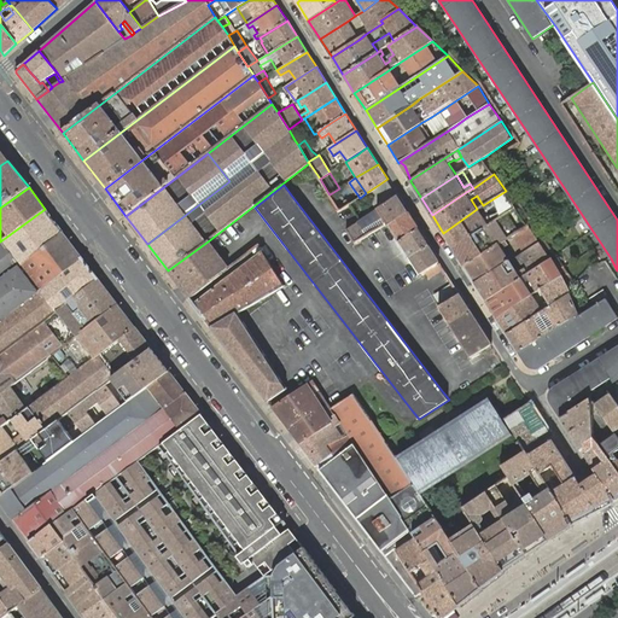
[(477,209),(443,233),(453,249),(488,226),(507,214),(517,207),(506,191),(496,197),(493,200),(501,213),(483,220),(477,209)]
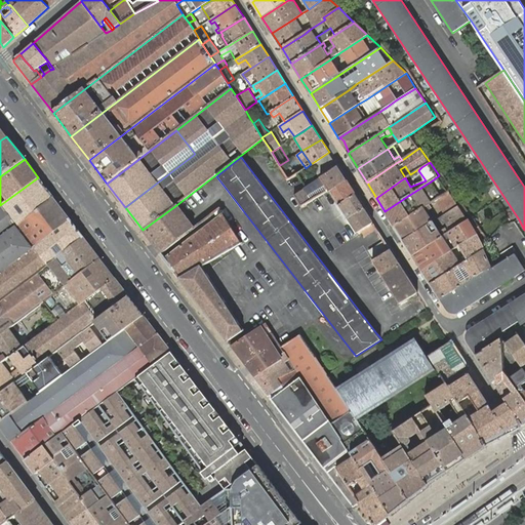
[(328,190),(330,192),(348,180),(337,166),(305,188),(310,196),(326,186),(328,190)]
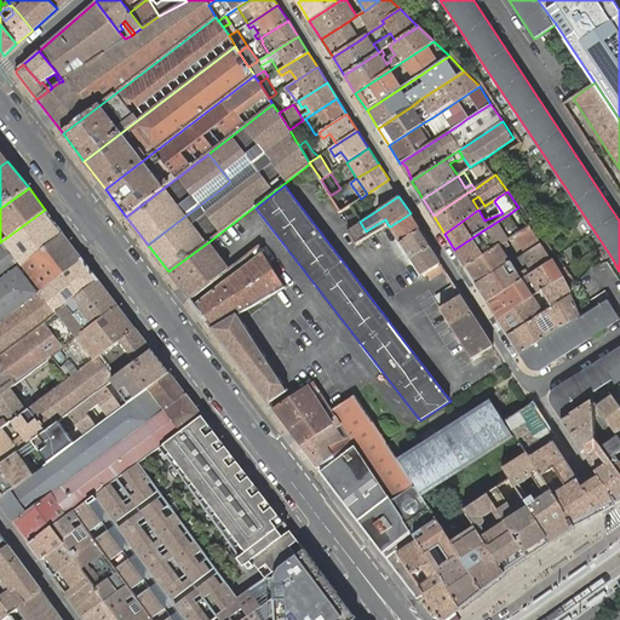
[(0,242),(0,281),(63,234),(45,210),(0,242)]
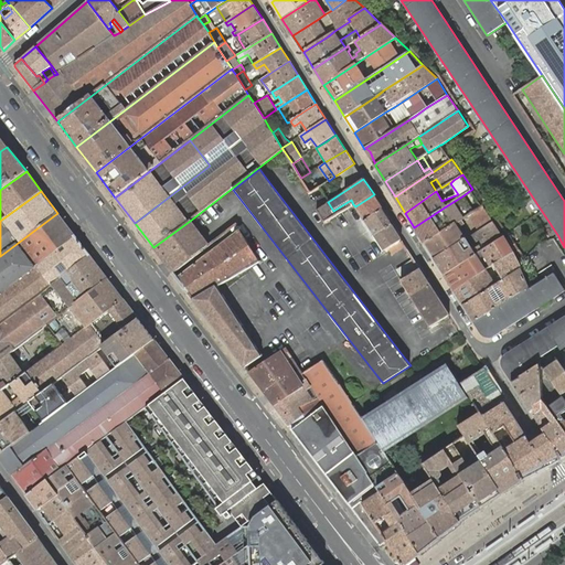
[(355,206),(364,221),(383,210),(374,194),(355,206)]
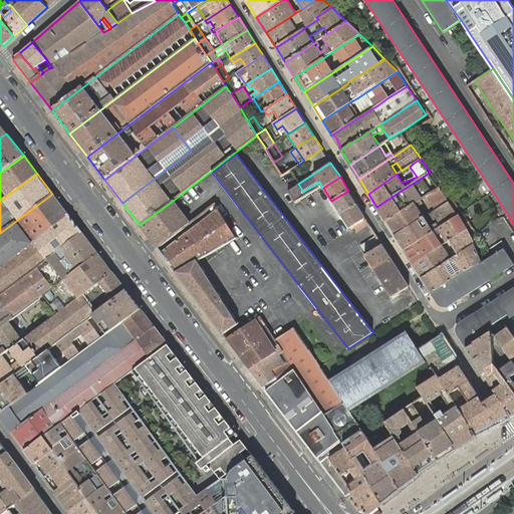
[(426,196),(432,192),(422,178),(406,188),(376,207),(386,222),(416,203),(426,196)]
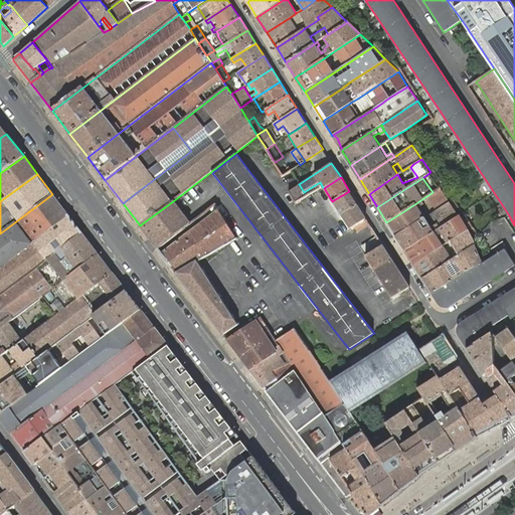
[(304,192),(307,196),(322,186),(320,182),(304,192)]
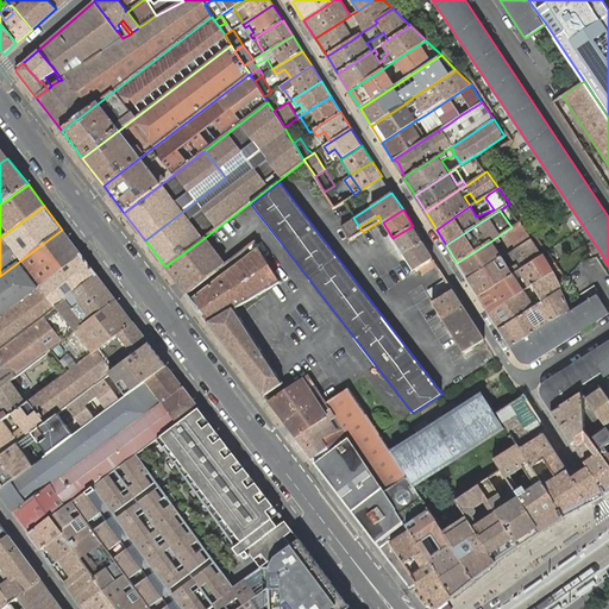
[(351,239),(363,232),(353,218),(341,226),(351,239)]
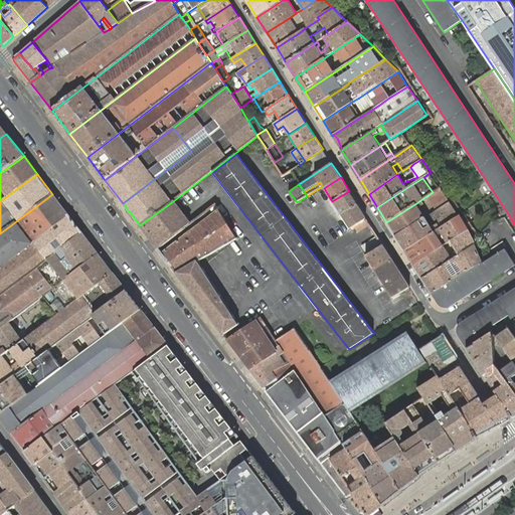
[(450,202),(441,187),(433,192),(426,196),(436,211),(450,202)]
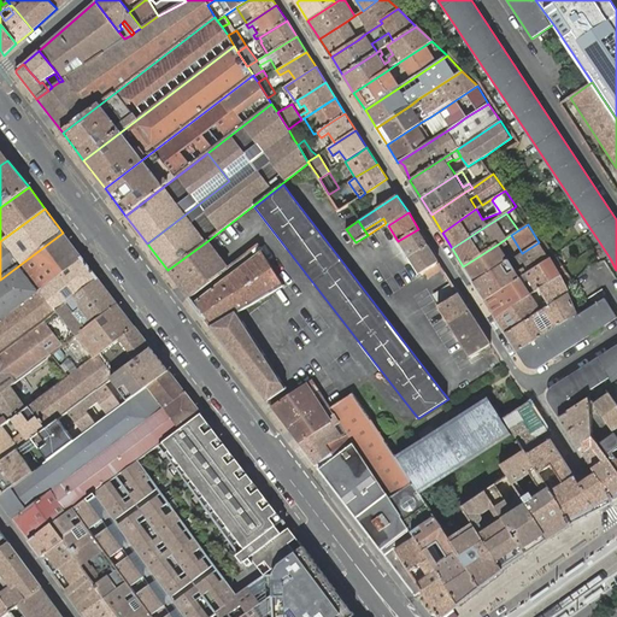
[(398,241),(409,258),(428,245),(418,229),(398,241)]
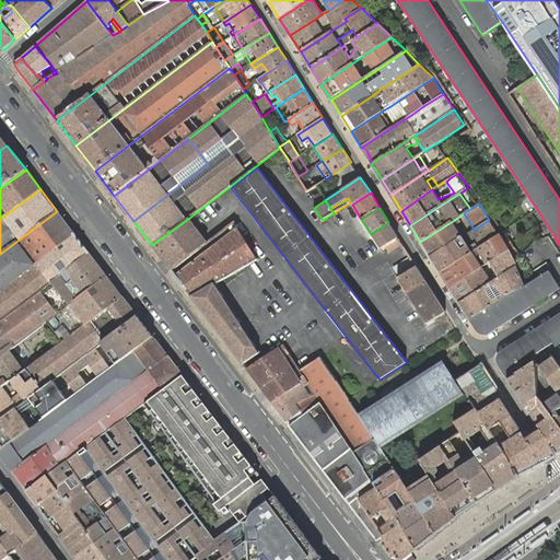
[(0,289),(74,233),(57,211),(0,254),(0,289)]
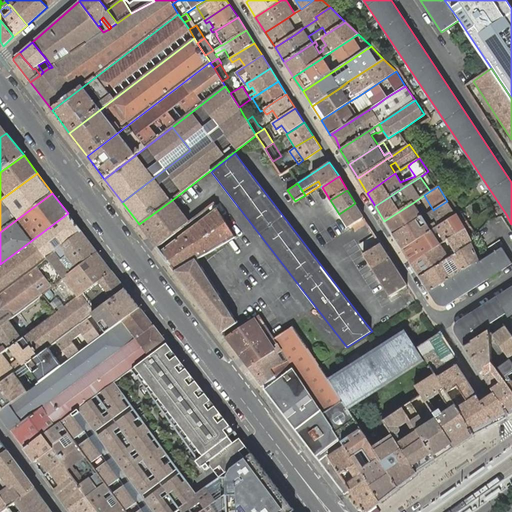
[(139,224),(157,247),(189,223),(182,213),(172,200),(139,224)]
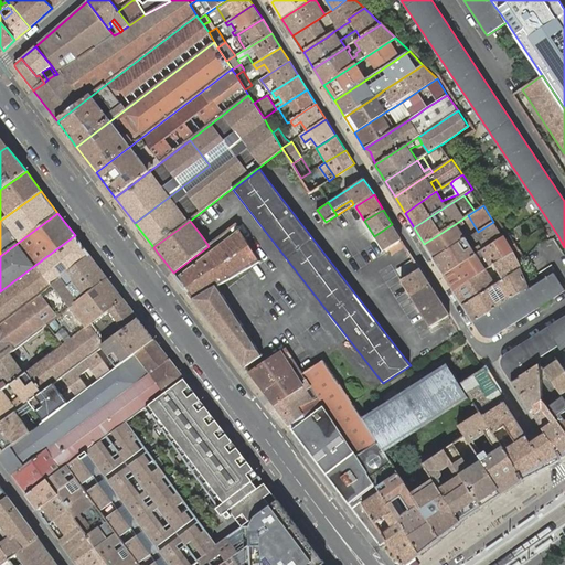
[(482,251),(503,236),(493,222),(473,235),(480,246),(473,251),(477,254),(481,252),(482,251)]
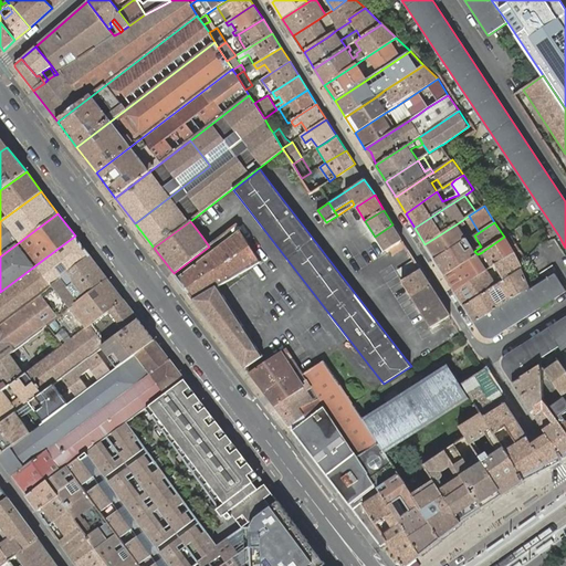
[(425,244),(435,260),(468,239),(458,223),(425,244)]
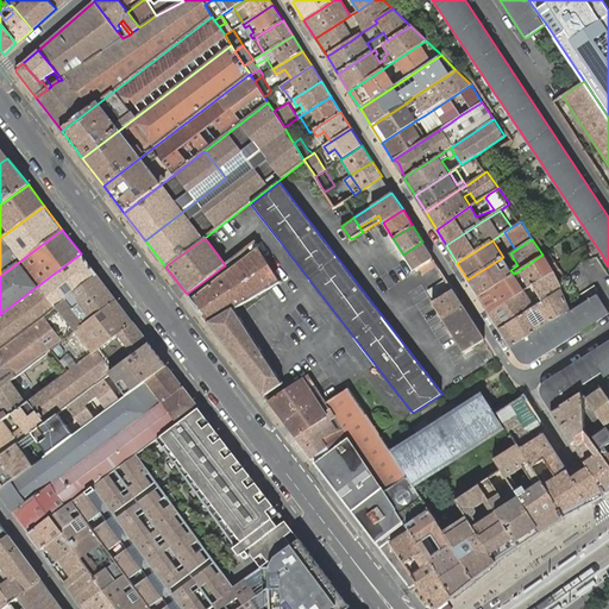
[(414,270),(433,258),(422,242),(403,255),(414,270)]
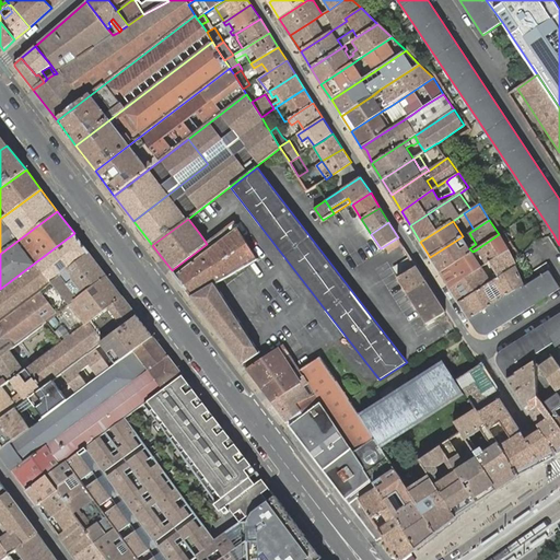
[(233,223),(207,244),(172,270),(191,298),(214,284),(256,259),(237,229),(233,223)]
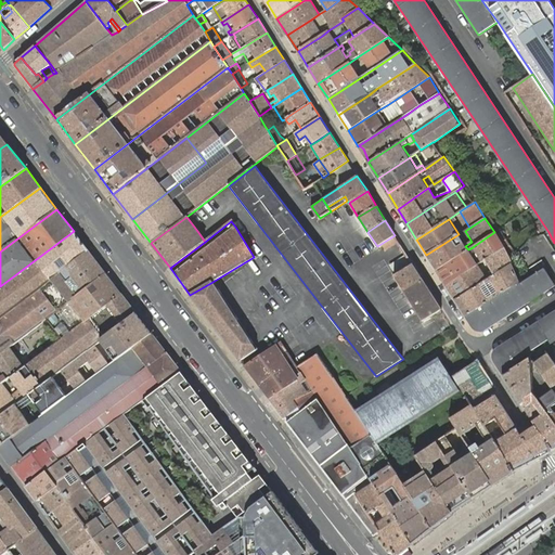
[(0,318),(89,250),(74,231),(0,286),(0,318)]
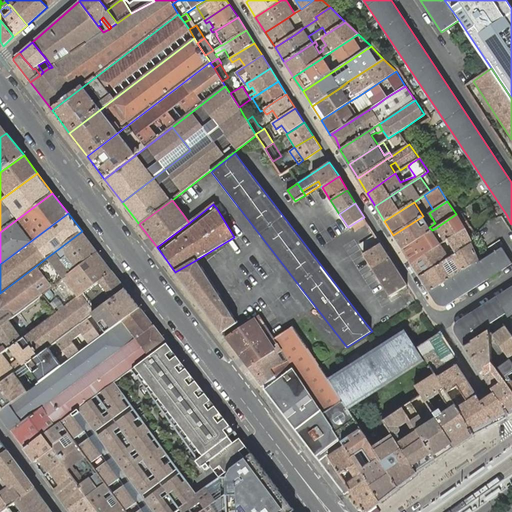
[(446,240),(464,229),(456,214),(437,227),(436,228),(444,241),(446,240)]
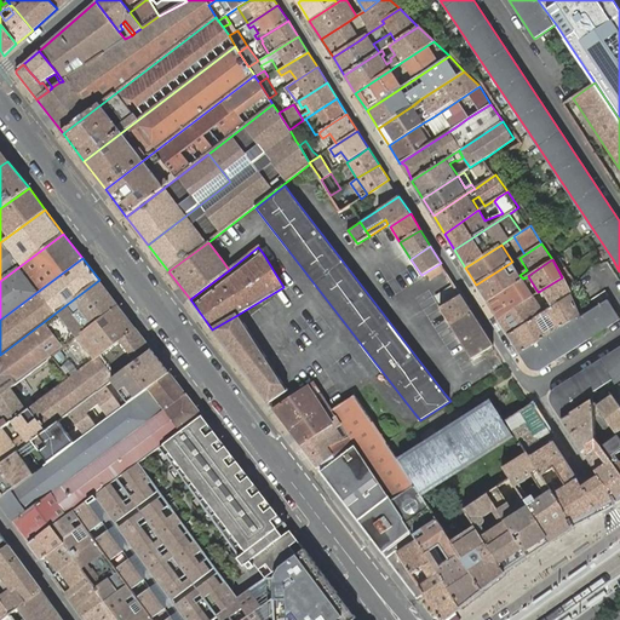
[(287,262),(279,269),(288,281),(297,275),(287,262)]
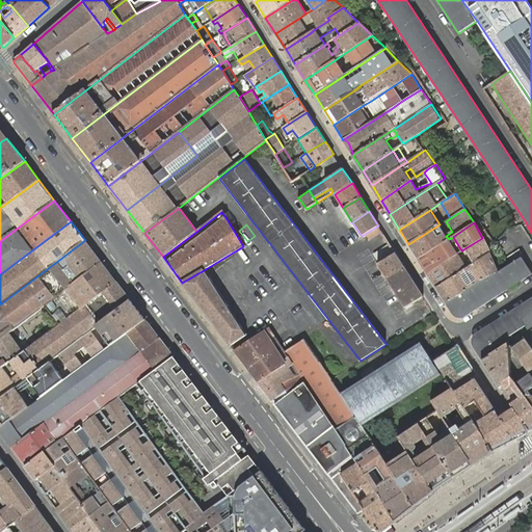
[(408,244),(418,259),(449,239),(446,236),(440,224),(408,244)]
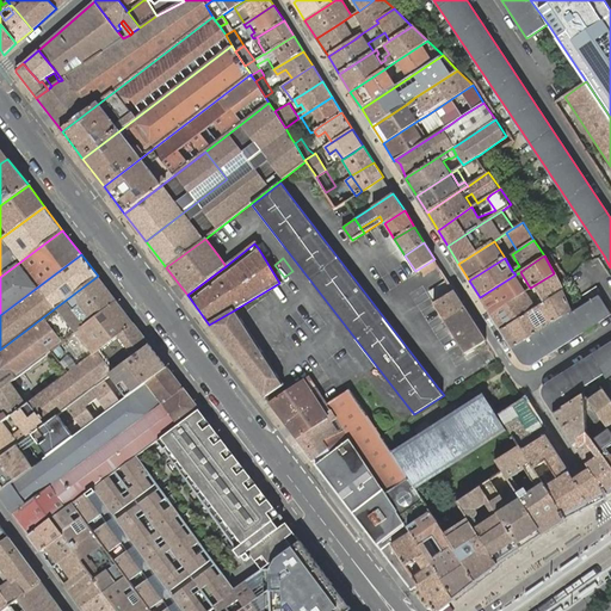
[(543,303),(562,291),(554,273),(532,287),(543,303)]
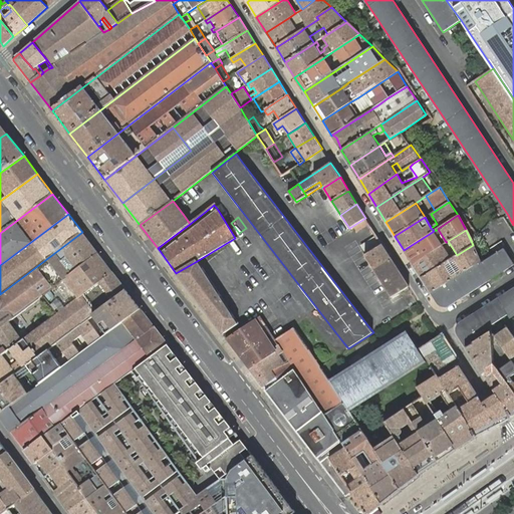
[(404,250),(413,264),(442,245),(434,231),(404,250)]
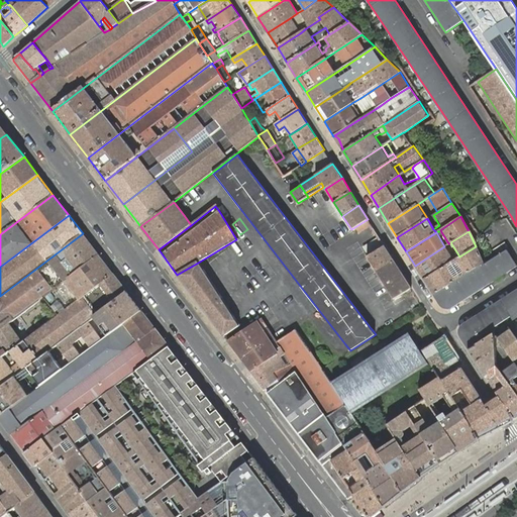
[(83,233),(0,296),(0,329),(8,323),(43,297),(99,254),(83,233)]
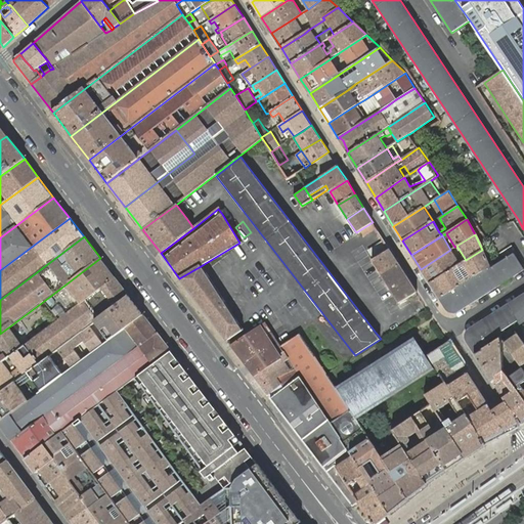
[(374,260),(390,249),(384,239),(367,251),(374,260)]
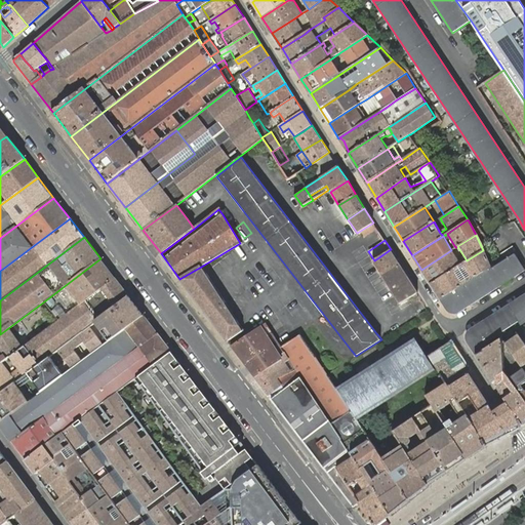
[(374,260),(382,275),(400,264),(391,249),(374,260)]
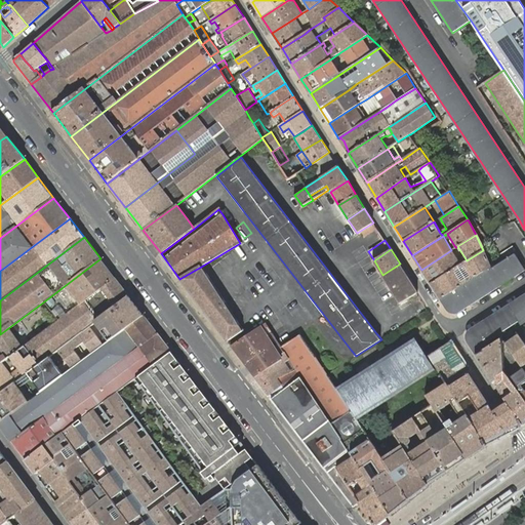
[(421,270),(431,283),(459,265),(451,250),(421,270)]
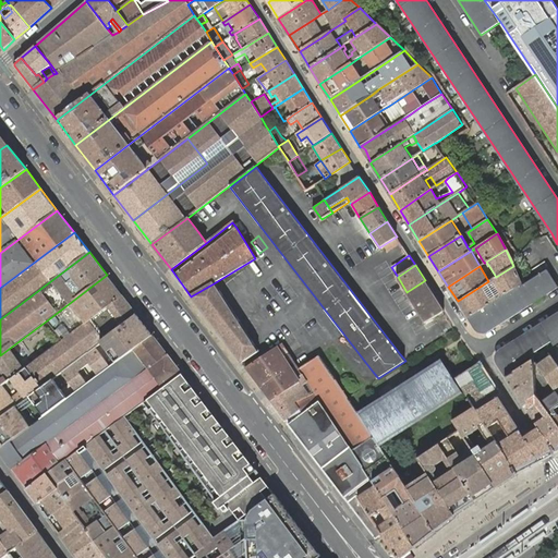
[(488,281),(458,301),(468,317),(522,283),(513,266),(496,277),(488,281)]
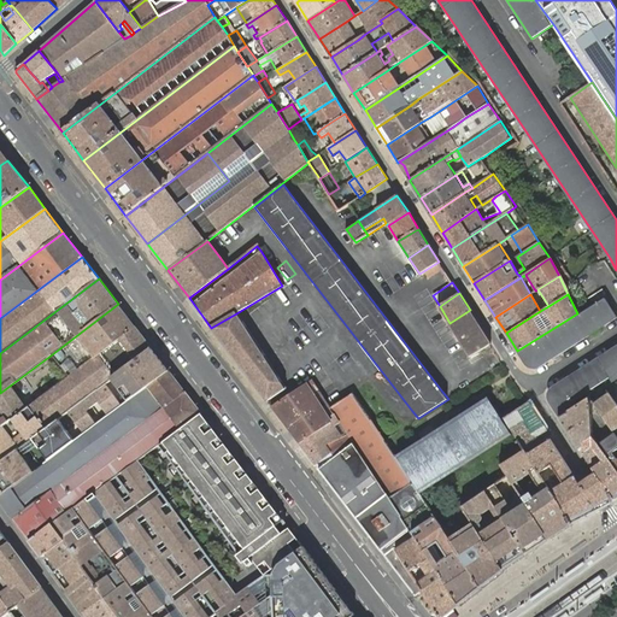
[(577,313),(517,351),(528,366),(529,368),(530,369),(532,369),(534,370),(536,369),(538,369),(539,369),(616,318),(605,300),(583,313),(582,311),(577,313)]
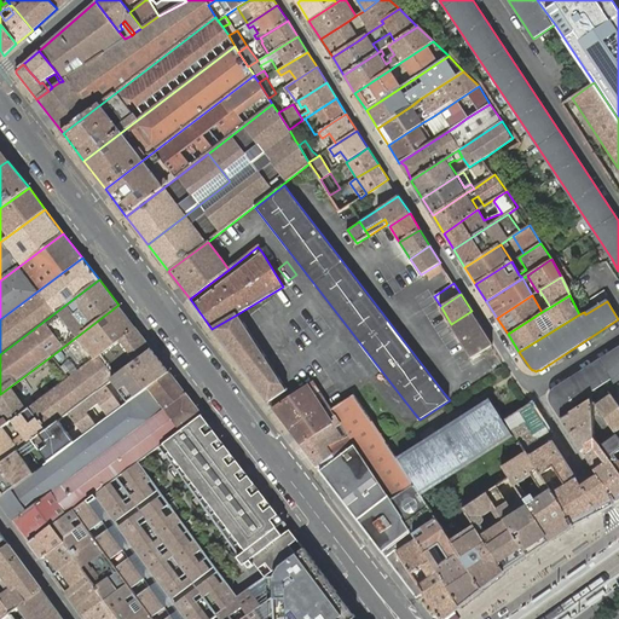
[(136,328),(119,305),(52,356),(69,377),(136,328)]
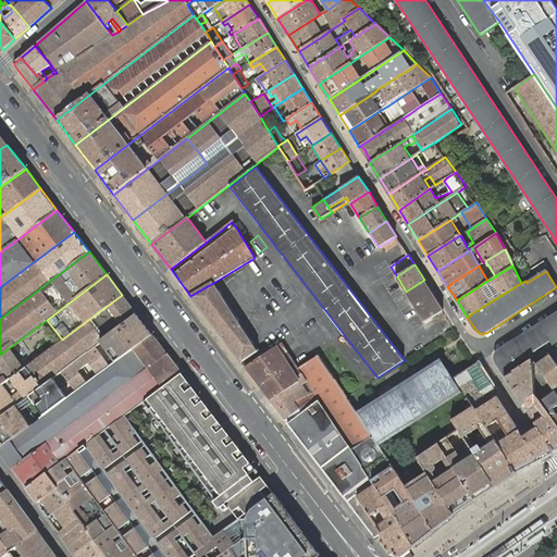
[(425,322),(443,310),(424,280),(406,292),(425,322)]
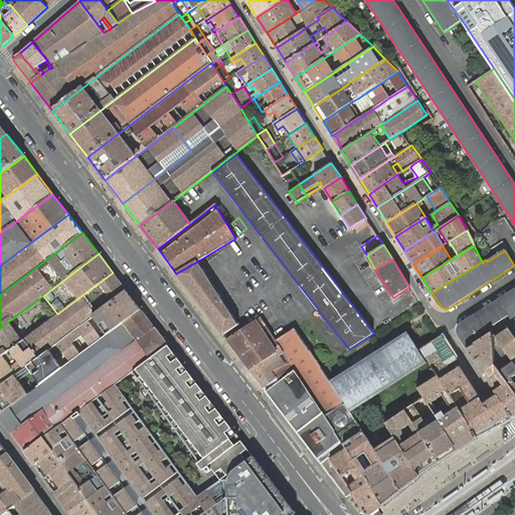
[(223,335),(238,325),(197,262),(176,274),(223,335)]
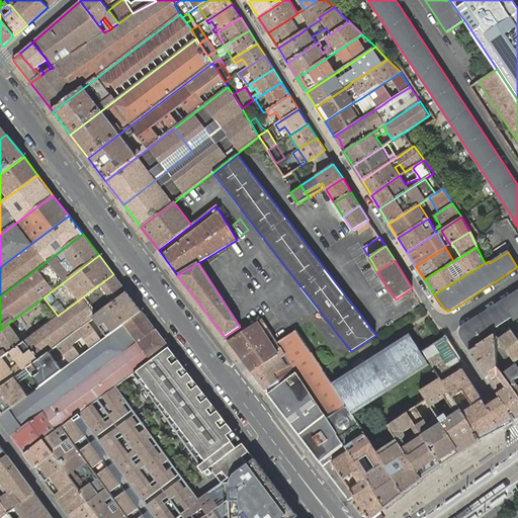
[(127,292),(113,274),(58,316),(24,341),(38,359),(127,292)]
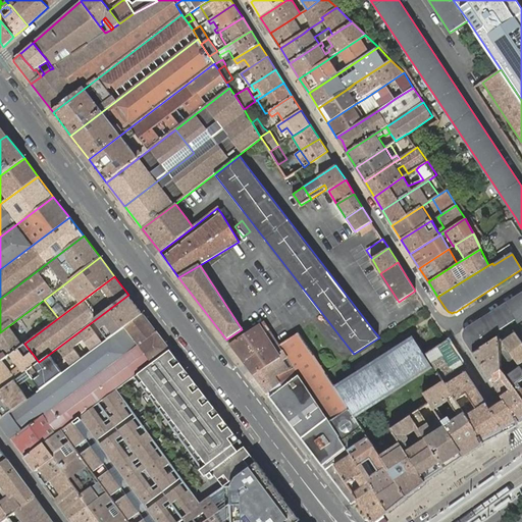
[(463,336),(464,337),(474,354),(499,337),(497,333),(517,321),(519,324),(521,322),(521,293),(466,329),(465,330),(464,331),(464,333),(463,334),(463,336)]
